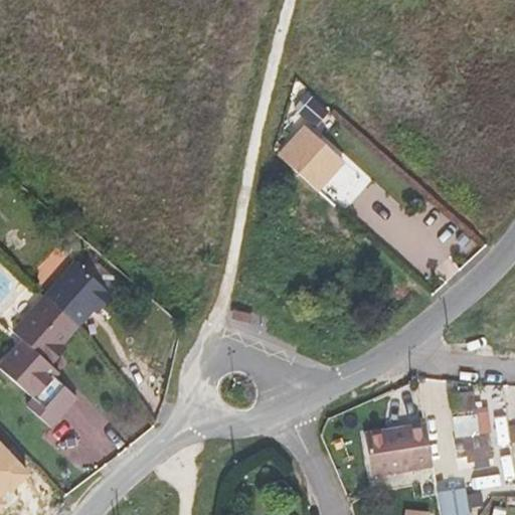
[(304,132),(295,124),(287,132),(296,141),(304,132)]
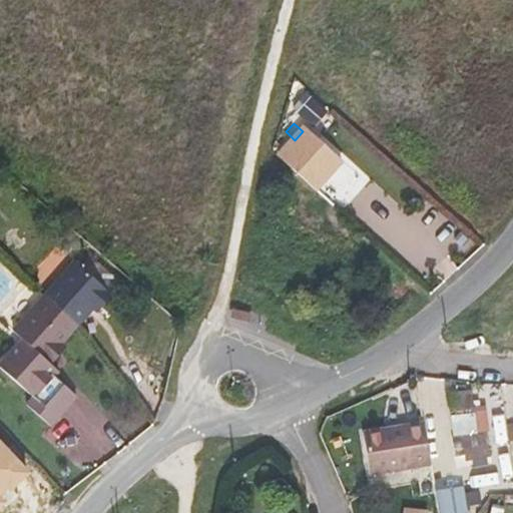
[(295,140),(280,158),(301,176),(314,188),(337,161),(324,149),(314,141),(303,131),(295,140)]
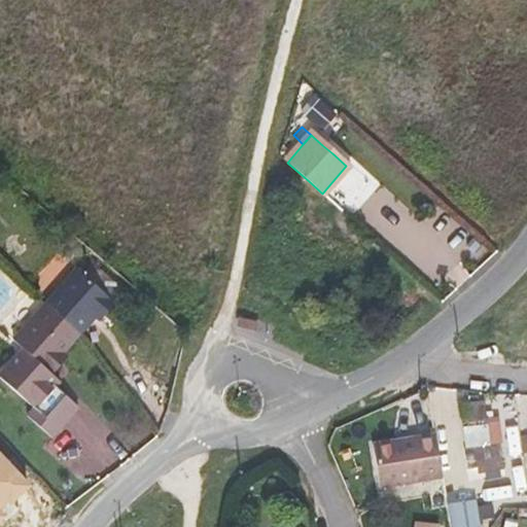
[(45,303),(79,334),(94,317),(99,321),(116,300),(77,267),(45,303)]
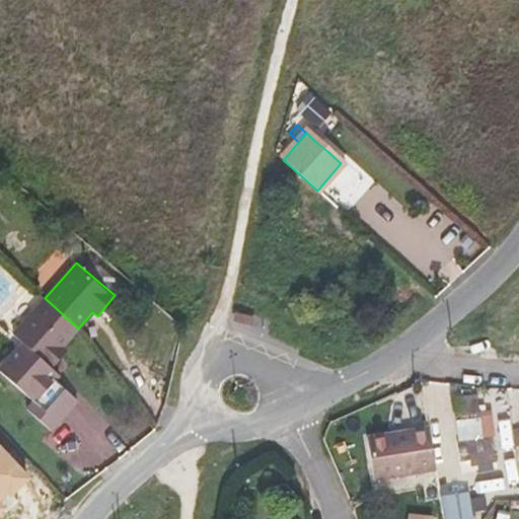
[(7,358),(70,413),(79,401),(66,389),(47,371),(68,349),(66,347),(63,345),(78,328),(45,298),(12,334),(21,342),(7,358)]
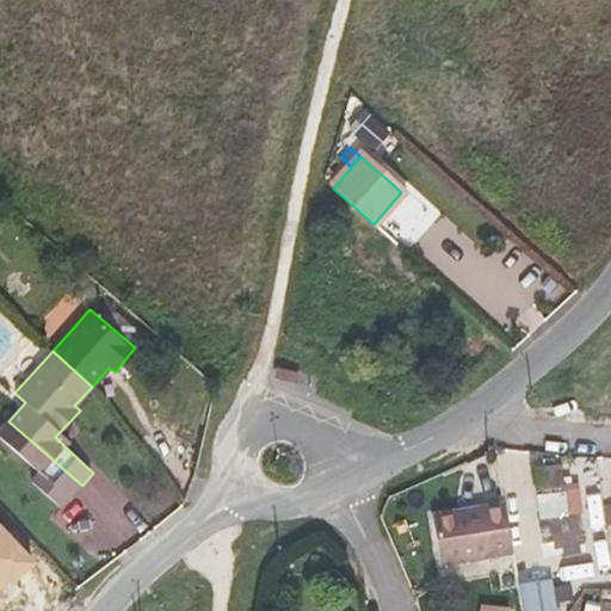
[(79,489),(82,486),(8,421),(0,430),(0,436),(38,470),(31,481),(62,508),(78,491),(78,489),(79,489)]
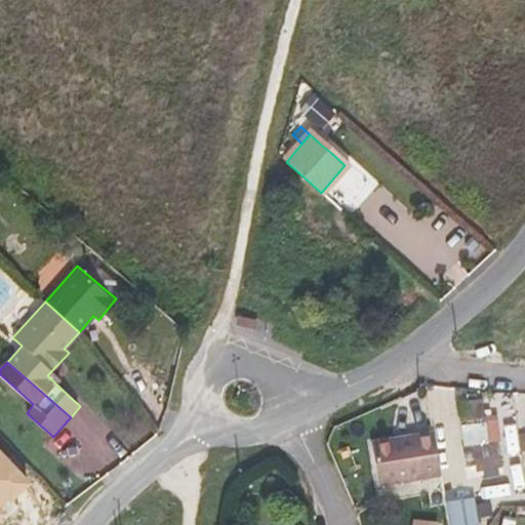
[(483,471),(503,467),(500,441),(501,441),(498,420),(494,420),(494,409),(484,410),(484,402),(484,400),(458,402),(467,468),(476,466),(477,472),(483,471)]
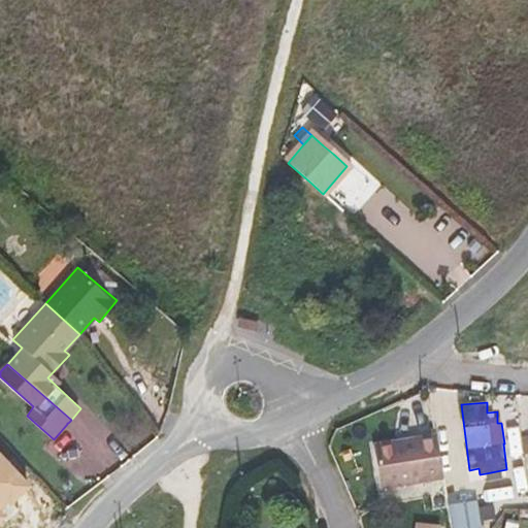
[(443,471),(437,433),(373,444),(382,489),(444,477),(443,471)]
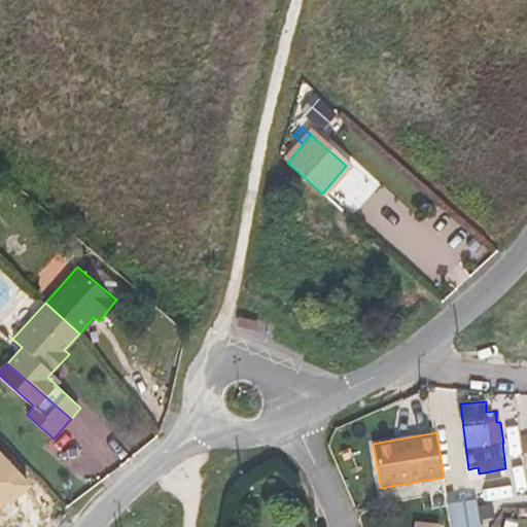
[(515,467),(524,466),(523,457),(518,457),(514,457),(515,467)]
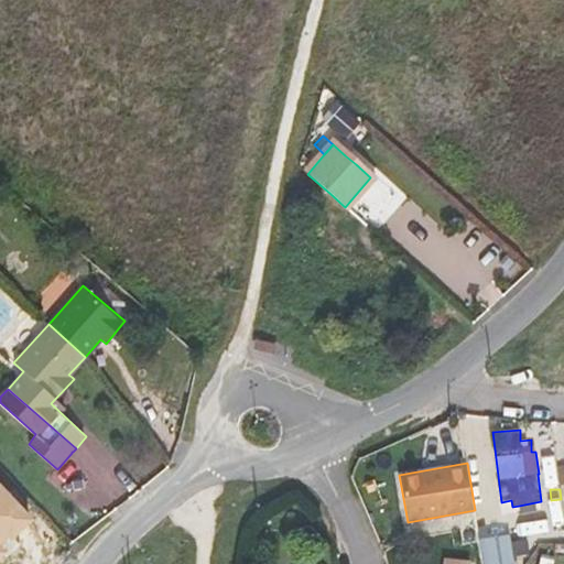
[(0,548),(26,524),(0,497),(0,548)]
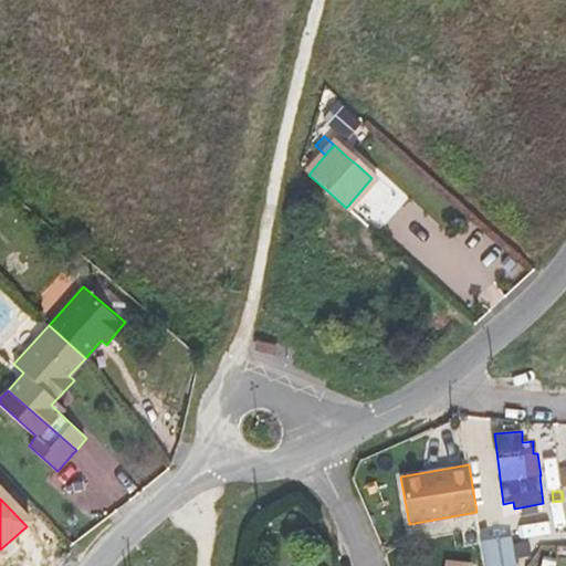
[(475,505),(477,512),(480,530),(493,527),(490,503),(475,505)]
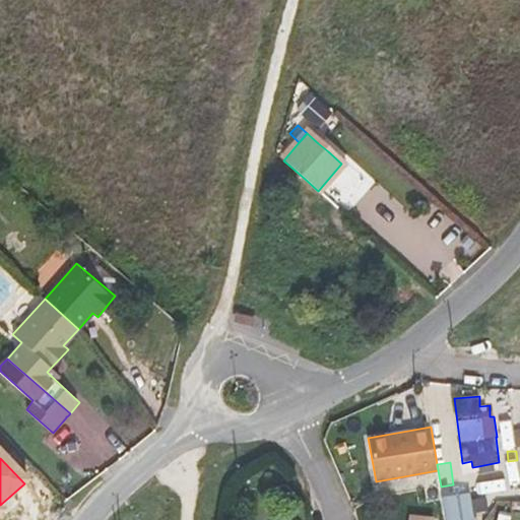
[(500,469),(499,462),(478,466),(480,473),(500,469)]
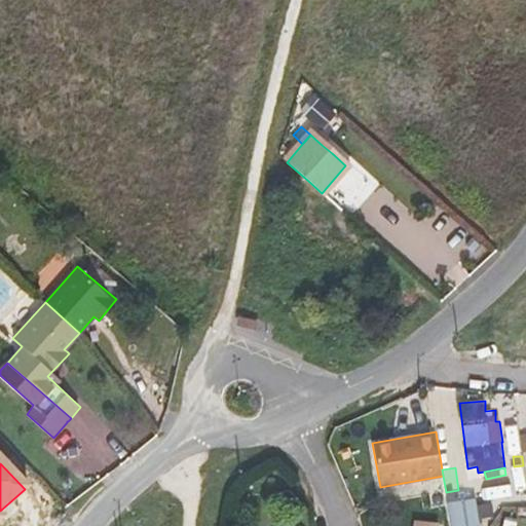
[(447,500),(448,510),(450,516),(464,514),(465,514),(468,513),(464,498),(447,500)]
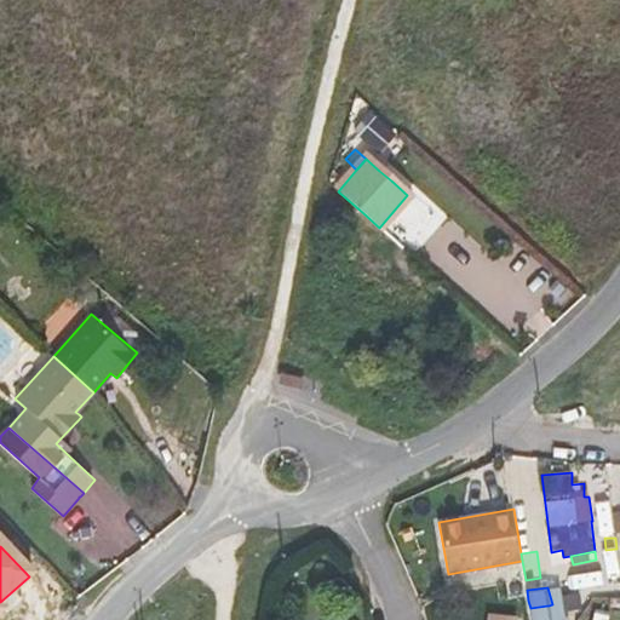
[(619,615),(619,602),(612,601),(609,616),(619,619),(619,615)]
